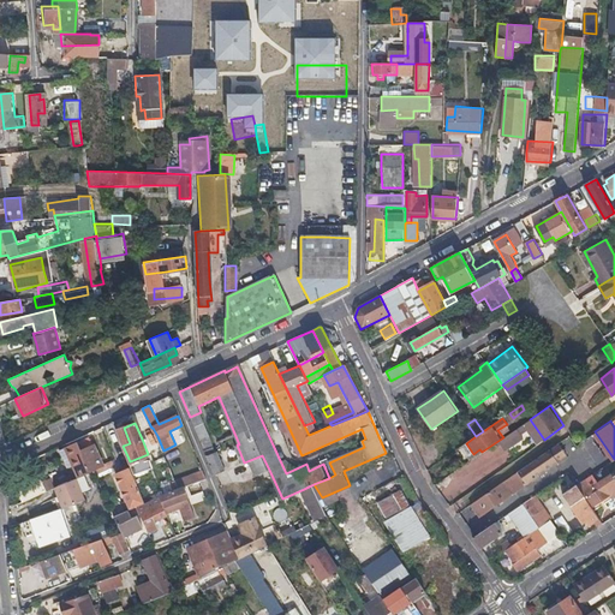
[(503,437),(505,441),(507,443),(517,437),(512,431),(503,437)]
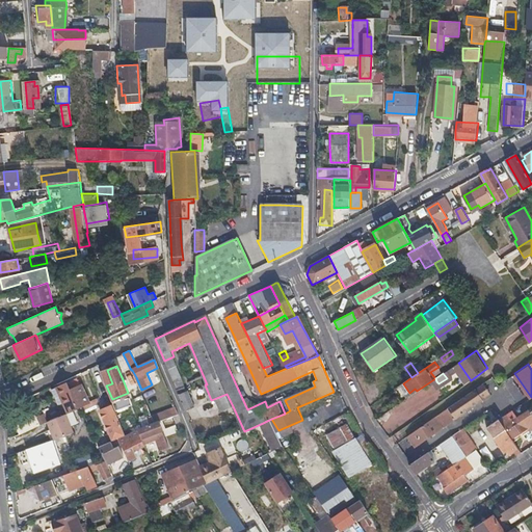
[(78,407),(70,390),(67,382),(56,388),(62,402),(68,413),(78,407)]
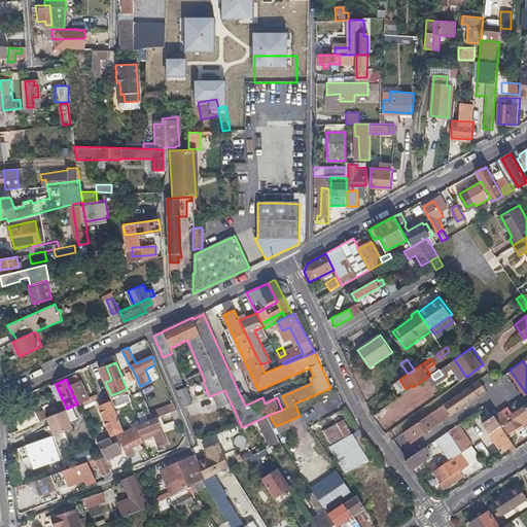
[(397,380),(391,384),(398,394),(405,390),(397,380)]
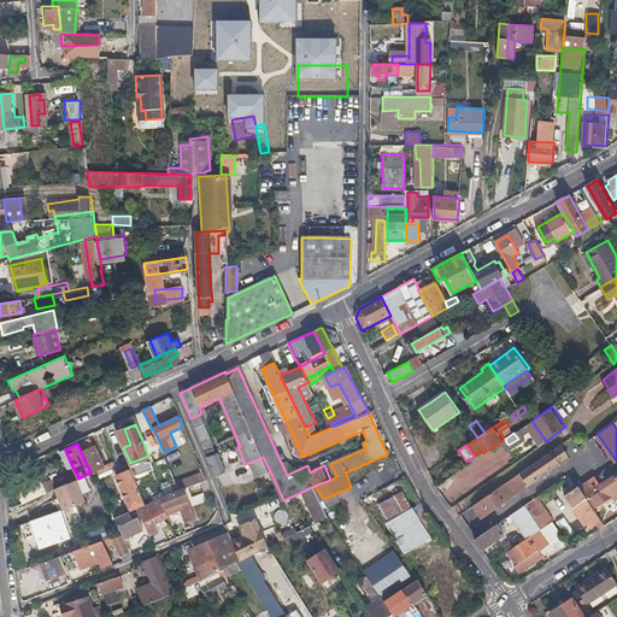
[(93,446),(81,452),(90,472),(92,472),(103,468),(93,446)]
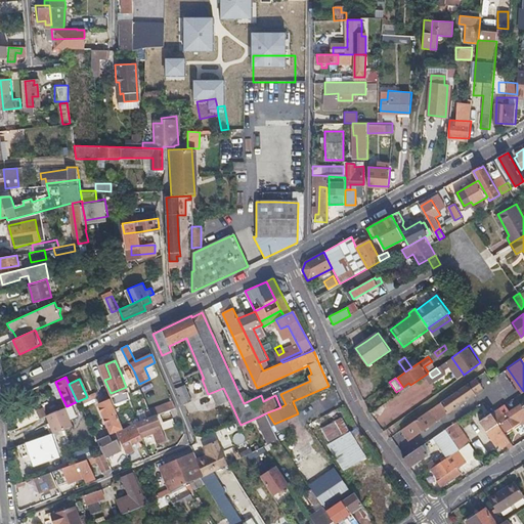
[(57,398),(61,396),(55,382),(51,384),(57,398)]
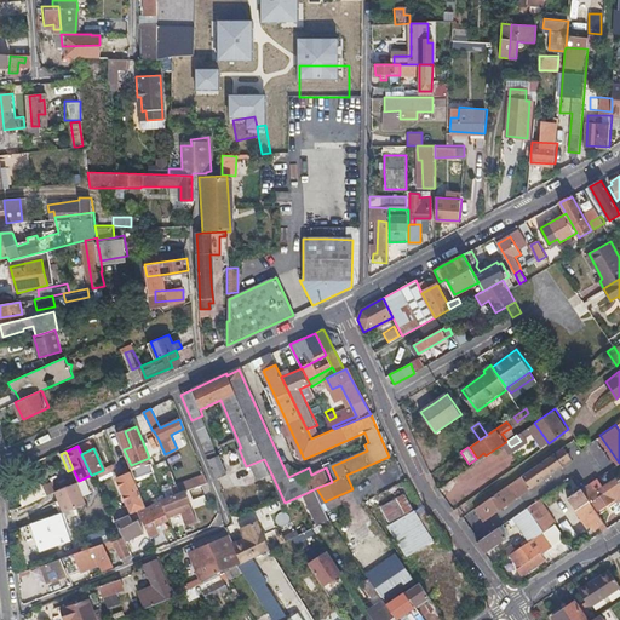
[(216,478),(222,477),(227,475),(218,455),(208,460),(216,478)]
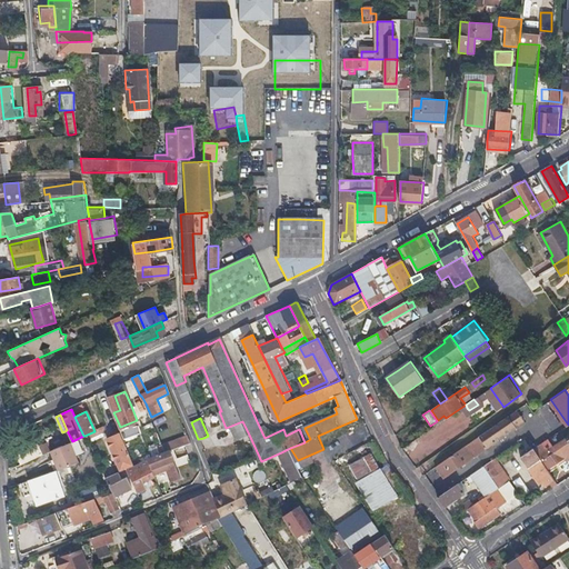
[(238,440),(249,435),(242,421),(231,426),(238,440)]
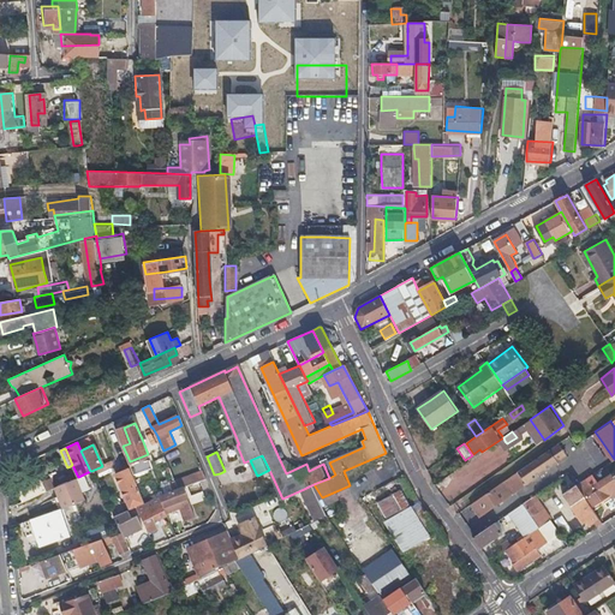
[(455,466),(447,455),(434,465),(442,476),(455,466)]
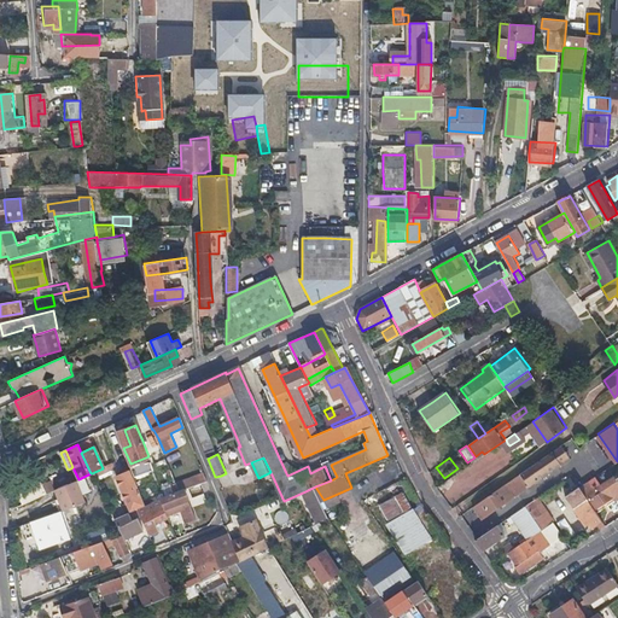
[(325,466),(331,481),(337,477),(331,465),(330,461),(324,464),(325,466)]
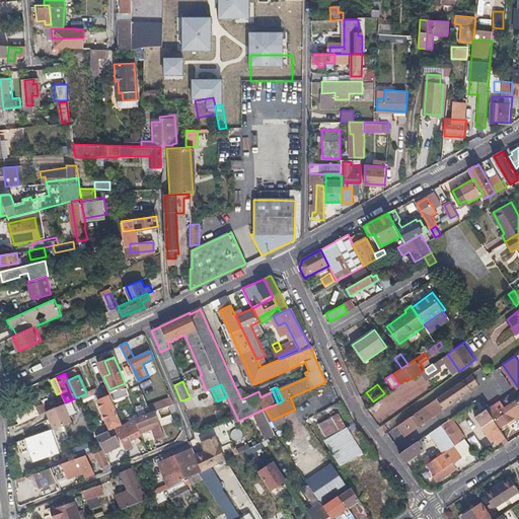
[(117,428),(123,425),(125,425),(116,404),(115,405),(109,395),(99,400),(112,430),(117,428)]
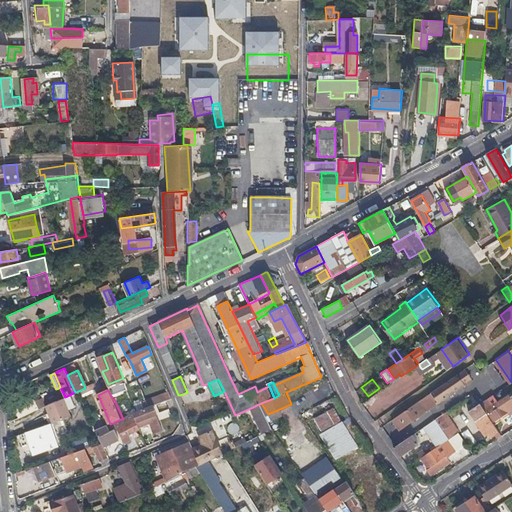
[(148,400),(151,407),(152,406),(171,398),(169,391),(148,400)]
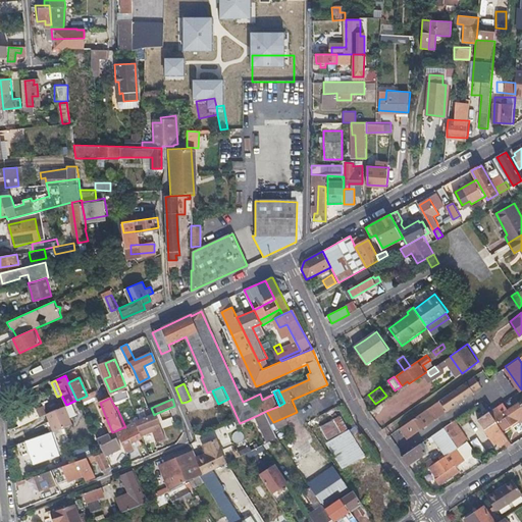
[(439,400),(400,427),(408,437),(447,410),(439,400)]
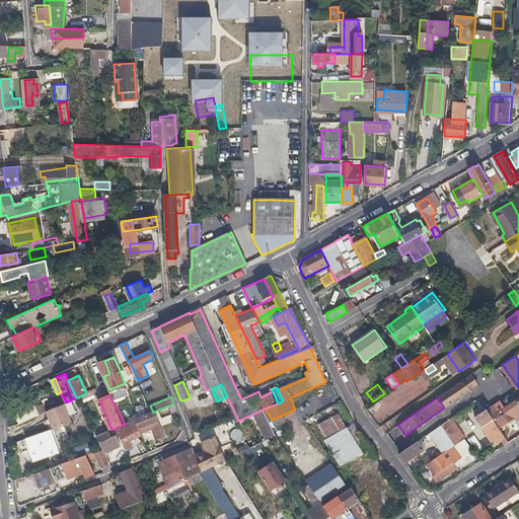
[(496,403),(488,409),(494,419),(495,419),(500,427),(518,414),(518,404),(518,403),(516,400),(500,411),(496,403)]
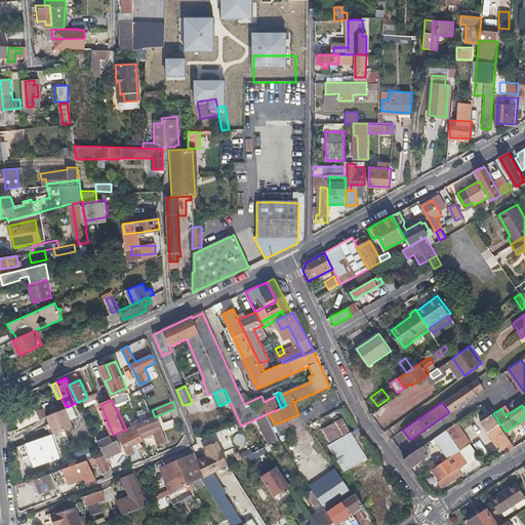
[(65,408),(47,416),(53,435),(72,428),(65,408)]
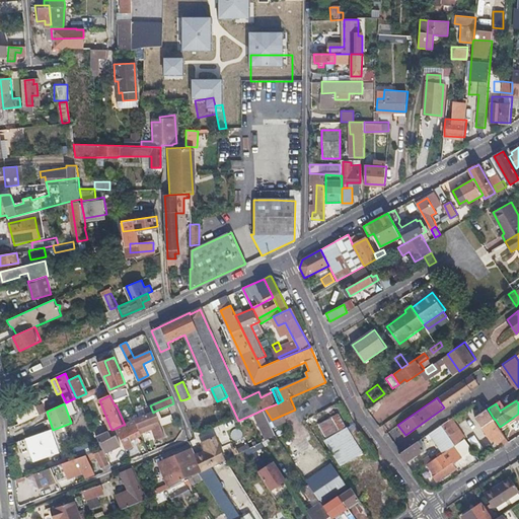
[(145,416),(153,413),(150,405),(142,410),(145,416)]
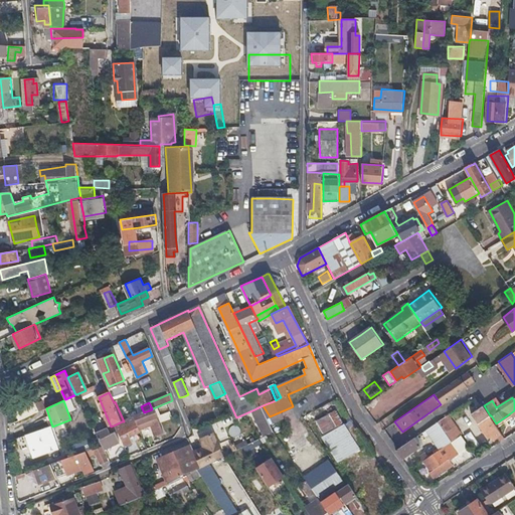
[(38,411),(36,407),(34,403),(15,411),(19,420),(38,411)]
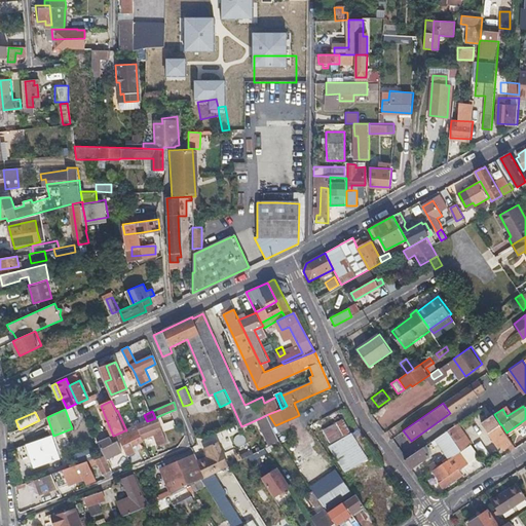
[(275,425),(268,414),(260,418),(267,429),(275,425)]
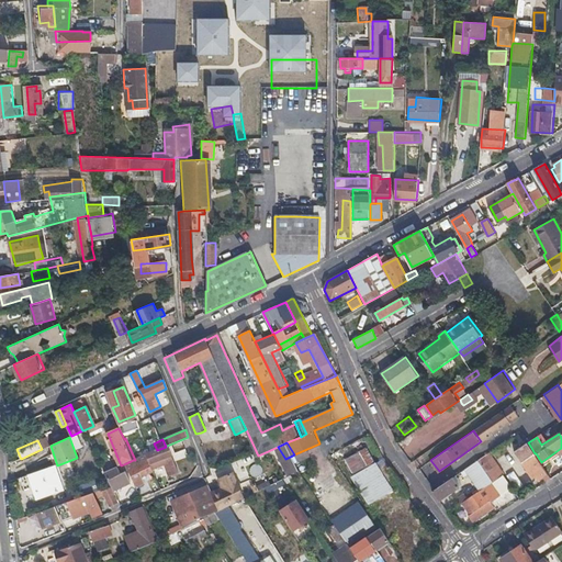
[(523,462),(526,460),(535,454),(535,453),(528,442),(516,451),(523,462)]
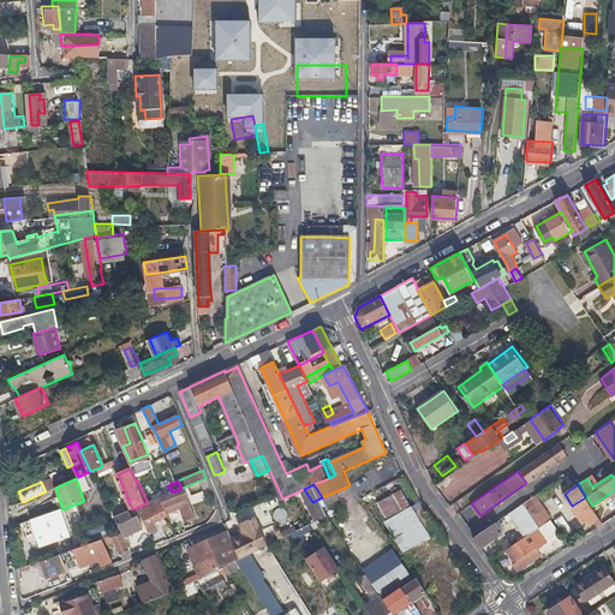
[(172,493),(160,497),(168,514),(174,512),(181,508),(186,520),(195,517),(183,488),(181,489),(172,493)]
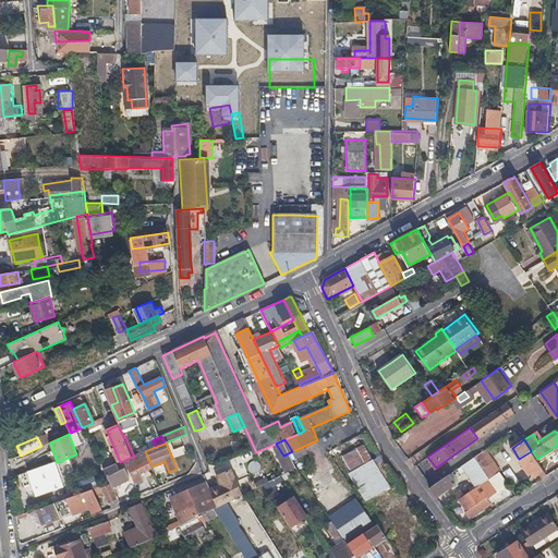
[(339,456),(364,501),(379,493),(379,494),(395,486),(384,466),(378,470),(363,443),(339,456)]
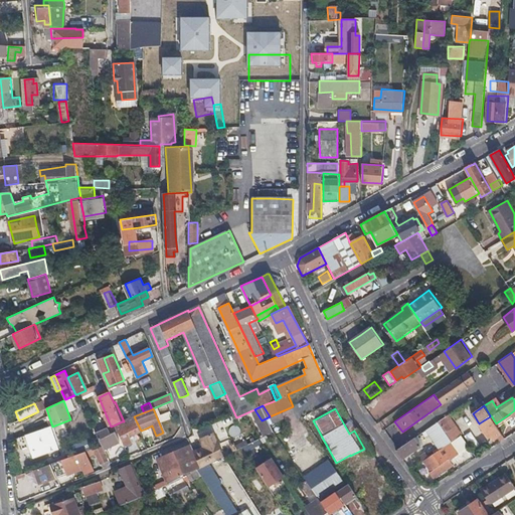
[(122,421),(116,424),(119,432),(126,448),(134,444),(131,437),(141,433),(141,431),(134,416),(129,418),(130,420),(122,423),(122,421)]
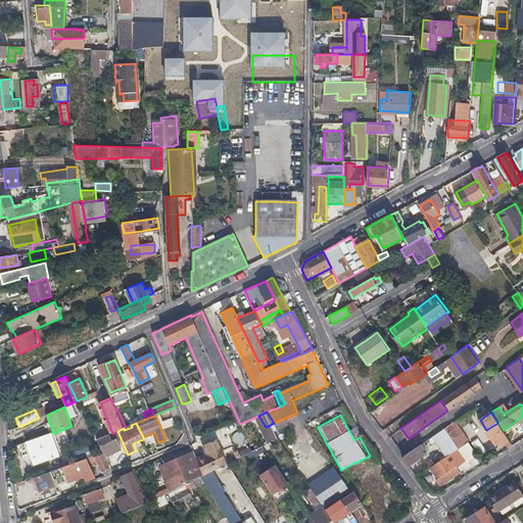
[(266,427),(274,440),(282,436),(274,423),(266,427)]
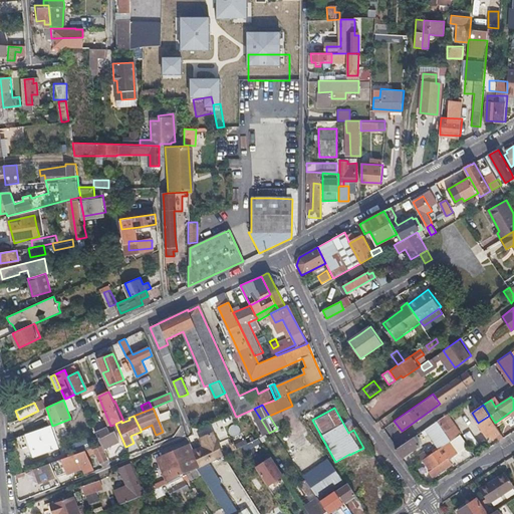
[(489,416),(481,421),(482,423),(484,426),(487,430),(493,440),(502,434),(489,416)]
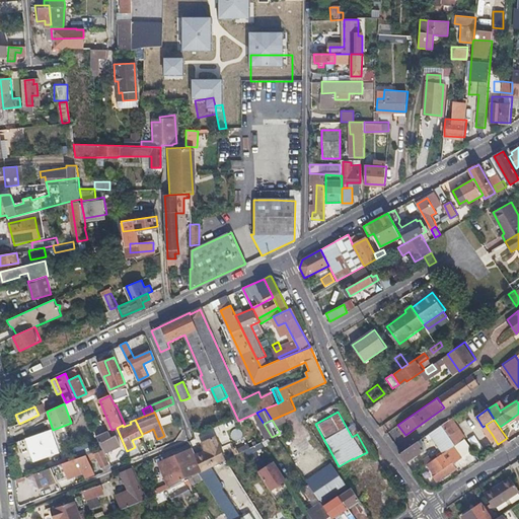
[(448,422),(443,425),(451,437),(456,445),(465,439),(467,438),(461,429),(456,433),(448,422)]
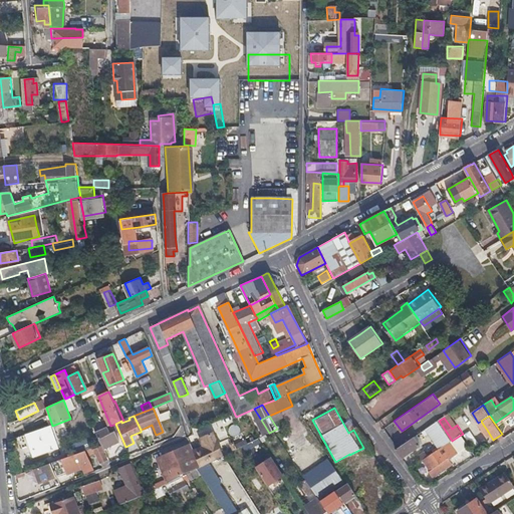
[(439,421),(436,423),(444,435),(447,433),(439,421)]
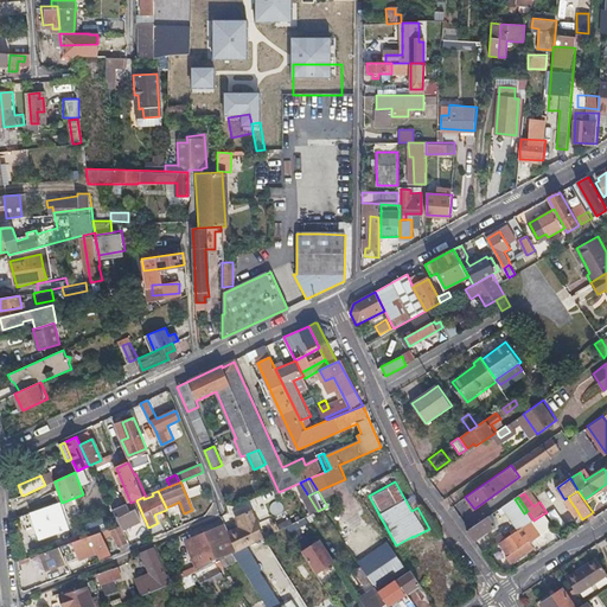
[(140,509),(136,500),(131,503),(115,509),(121,524),(123,529),(142,522),(138,510),(140,509)]
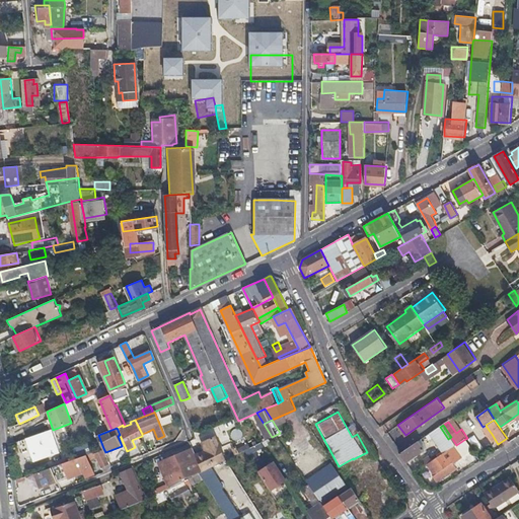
[(492,434),(489,430),(482,435),(484,439),(492,434)]
